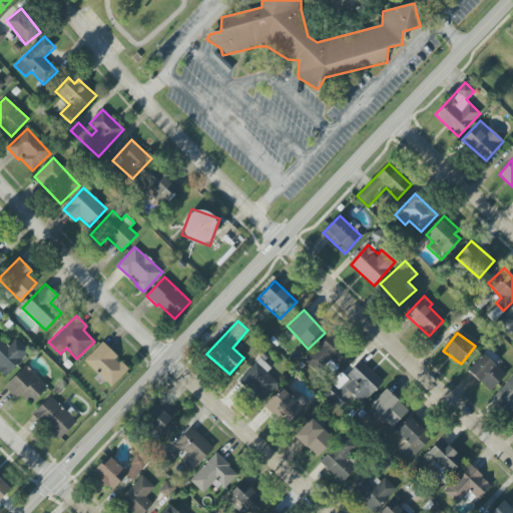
[(334,373),(350,356),(328,336),(305,361),(318,372),(325,365),(334,373)]
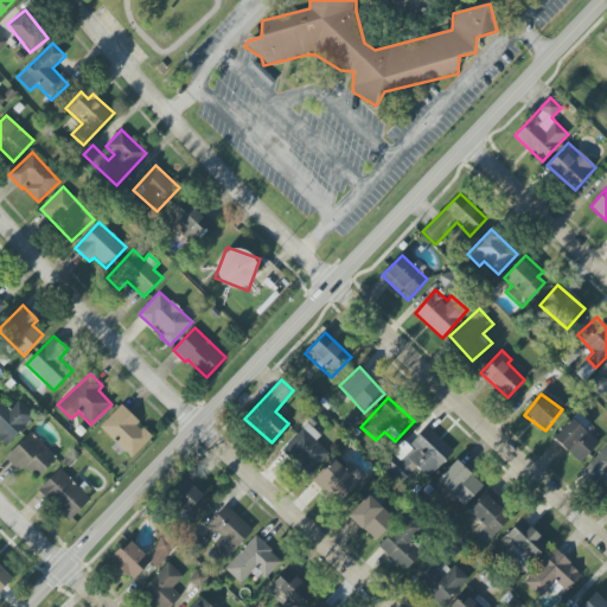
[(0,438),(7,445),(34,416),(18,401),(10,409),(0,398),(0,438)]
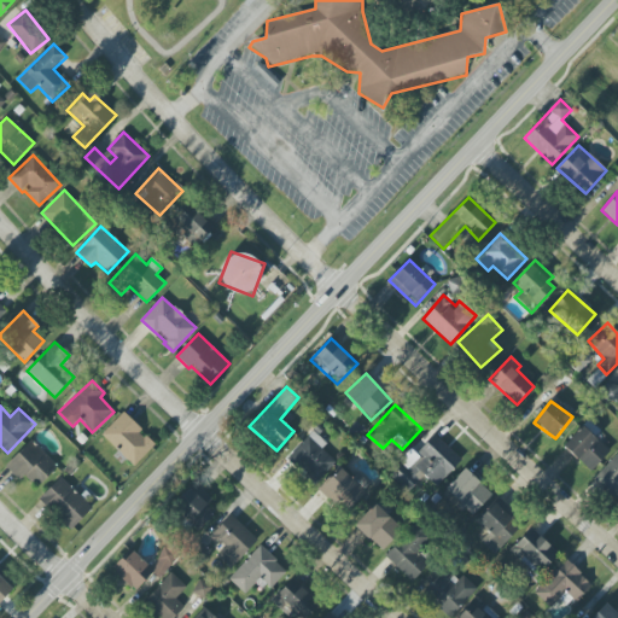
[(156,444),(122,413),(101,436),(134,466),(156,444)]
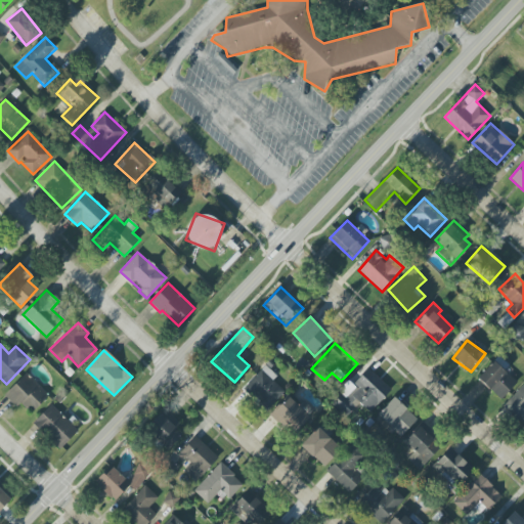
[(477,378),(500,400),(517,382),(505,369),(509,365),(498,356),(477,378)]
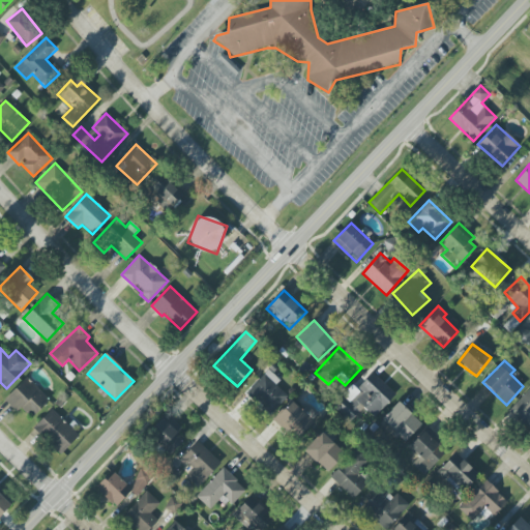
[(245,394),(268,415),(287,395),(275,386),(281,381),(268,370),(245,394)]
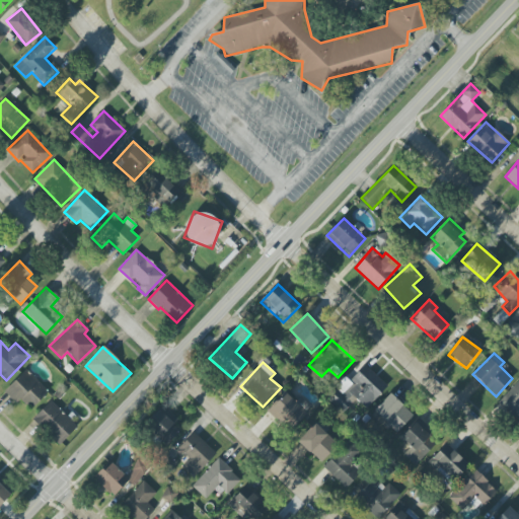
[(387,386),(362,362),(326,398),(342,413),(355,399),(365,410),(387,386)]
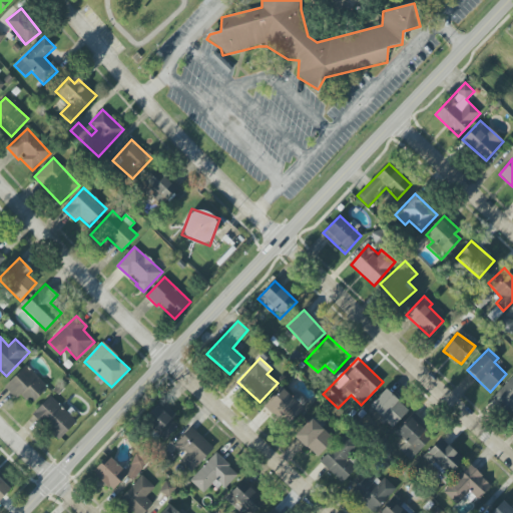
[(30,405),(48,388),(27,365),(4,387),(16,400),(22,395),(30,405)]
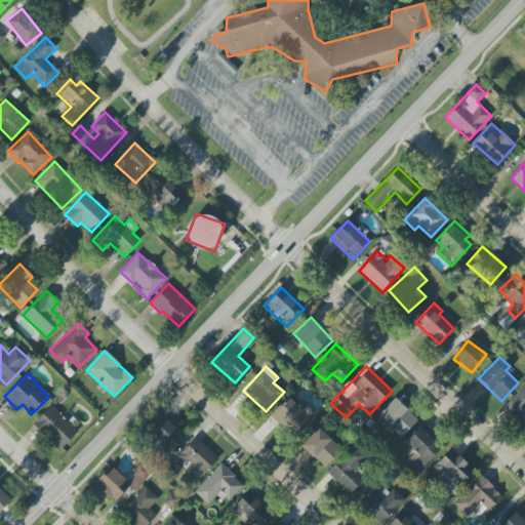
[(524,385),(505,406),(524,426),(524,385)]
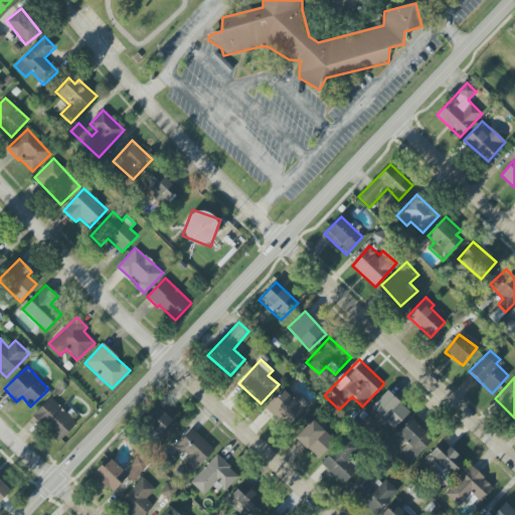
[(299,394),(293,399),(284,389),(266,406),(285,426),(309,404),(299,394)]
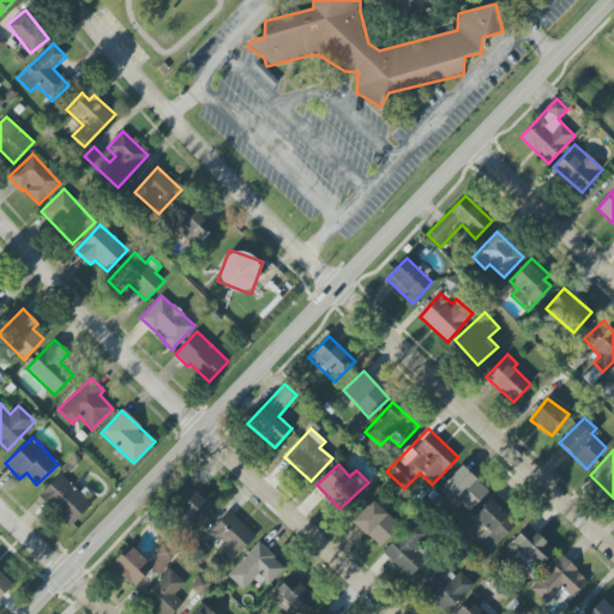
[(443,487),(469,512),(489,492),(462,467),(443,487)]
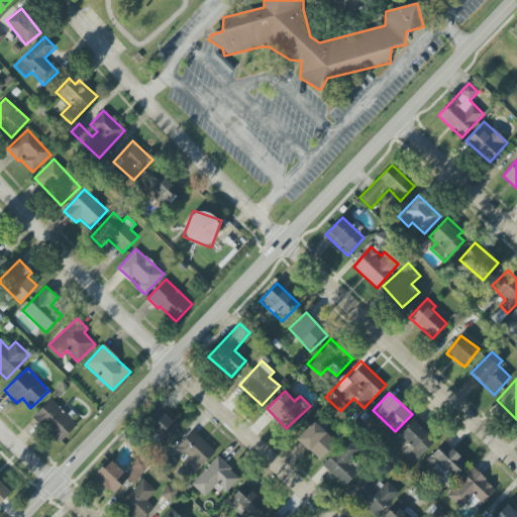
[(32,418),(60,443),(78,424),(50,399),(32,418)]
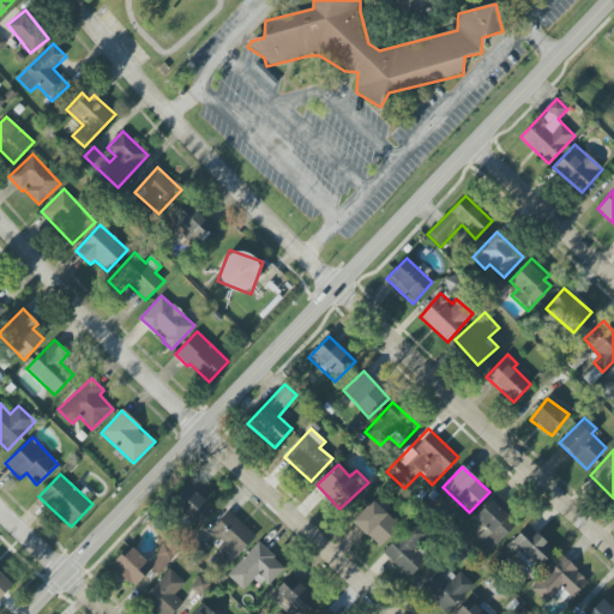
[(210,497),(193,480),(172,503),(197,528),(214,510),(205,501),(210,497)]
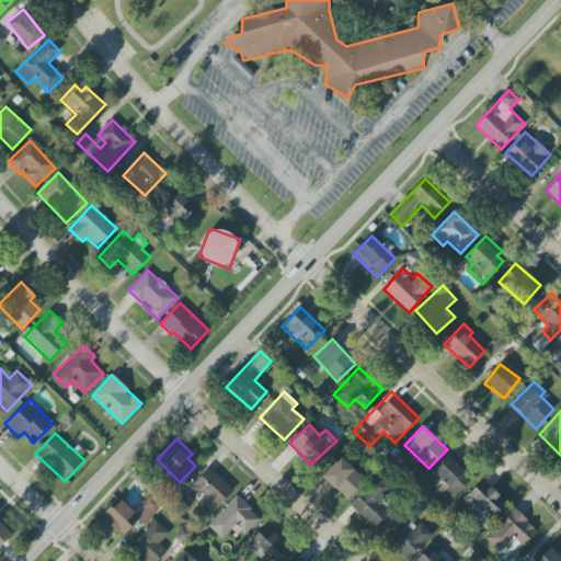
[(436,491),(449,503),(473,478),(450,456),(433,473),(443,483),(436,491)]
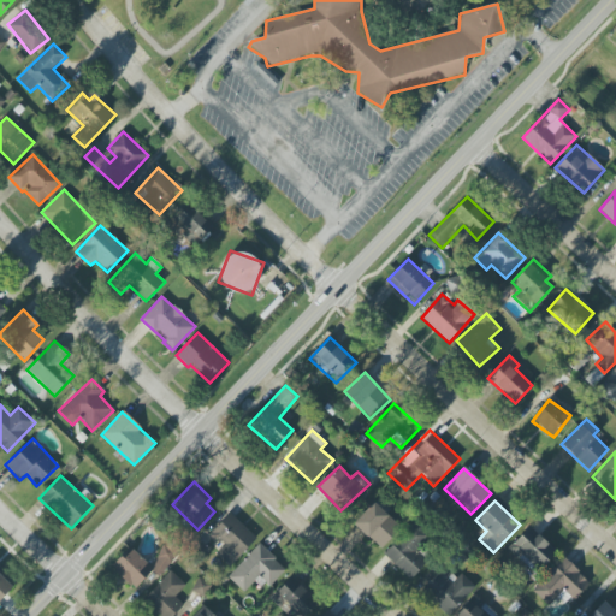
[(380,549),(401,527),(374,502),(354,523),(380,549)]
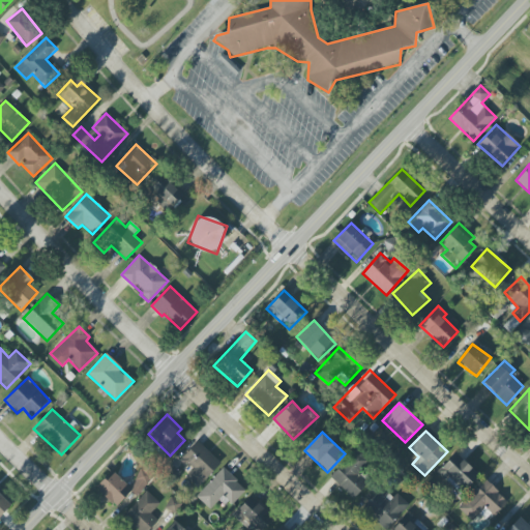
[(221,463),(198,441),(180,460),(192,470),(185,477),(198,488),(221,463)]
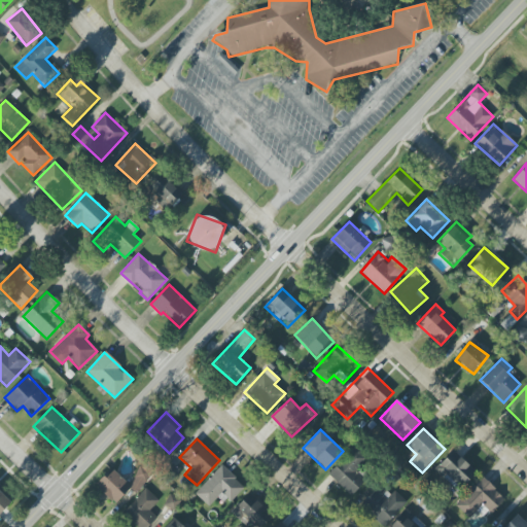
[(457,491),(477,471),(453,450),(434,470),(457,491)]
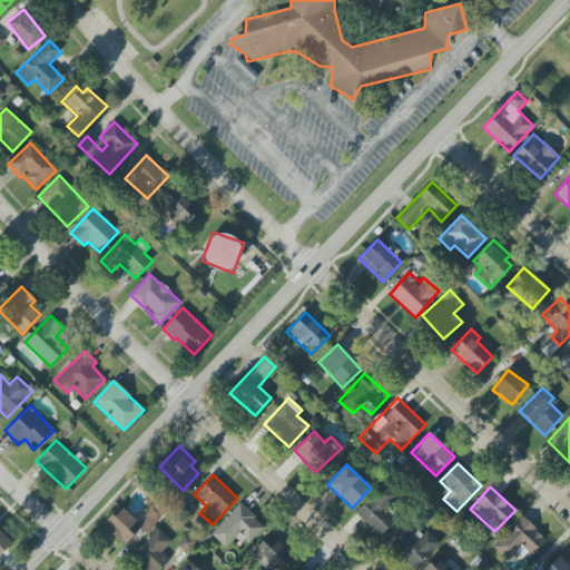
[(354,512),(379,537),(395,521),(384,509),(392,501),(381,488),(354,512)]
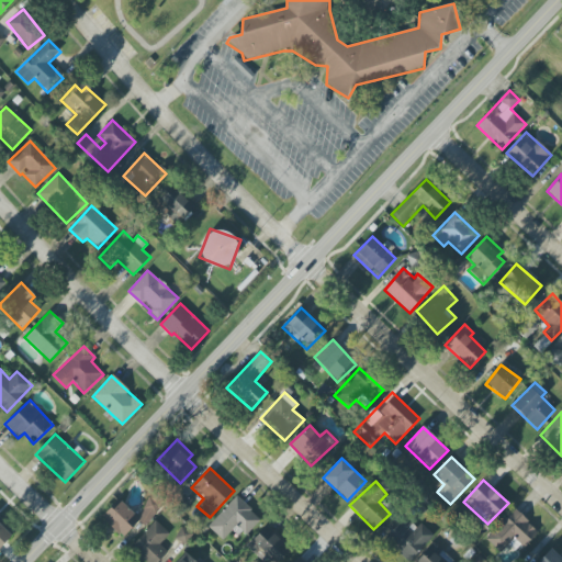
[(223,540),(234,528),(244,538),(261,519),(236,496),(208,527),(223,540)]
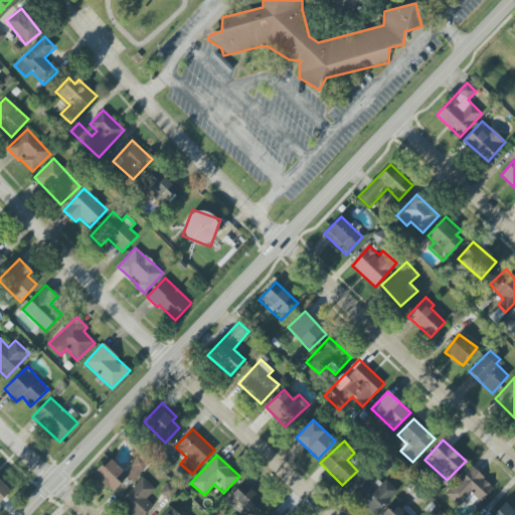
[(147,461),(137,456),(126,479),(136,484),(147,461)]
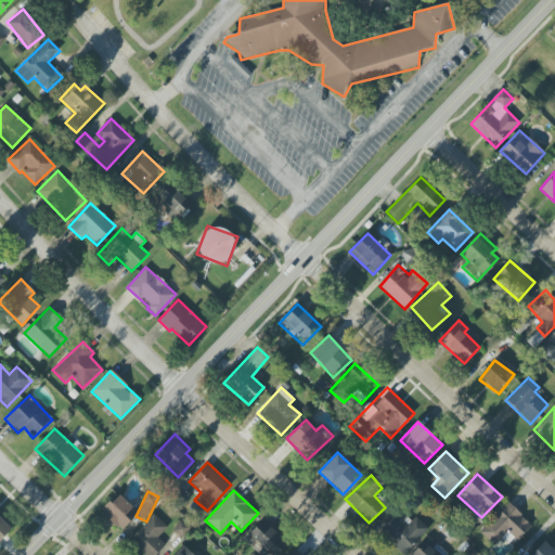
[(121,531),(138,513),(117,493),(100,511),(121,531)]
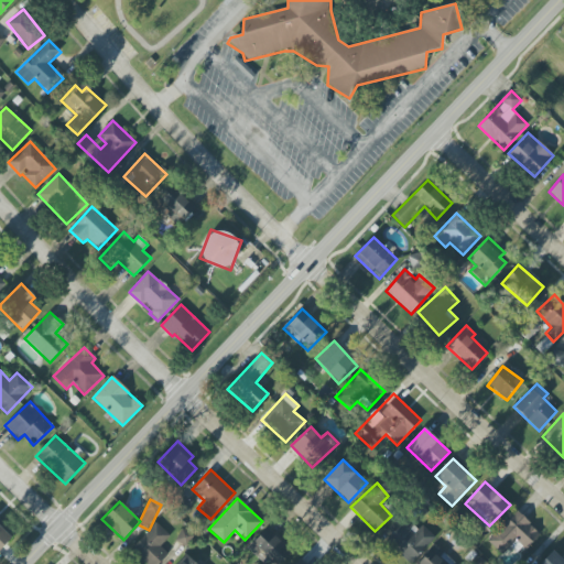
[(487,541),(501,555),(516,540),(525,550),(541,533),(516,510),(487,541)]
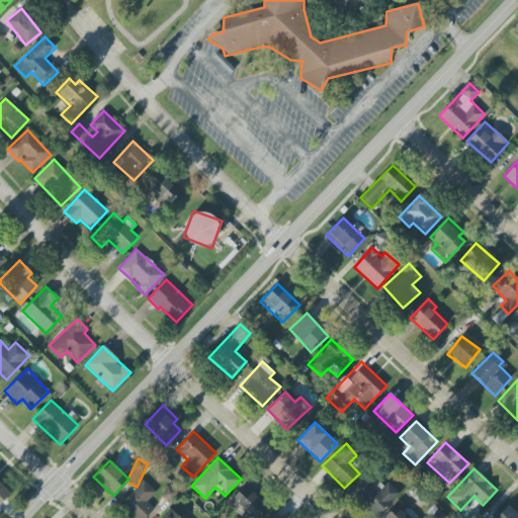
[(400,494),(387,482),(381,488),(371,479),(354,497),(377,517),(400,494)]
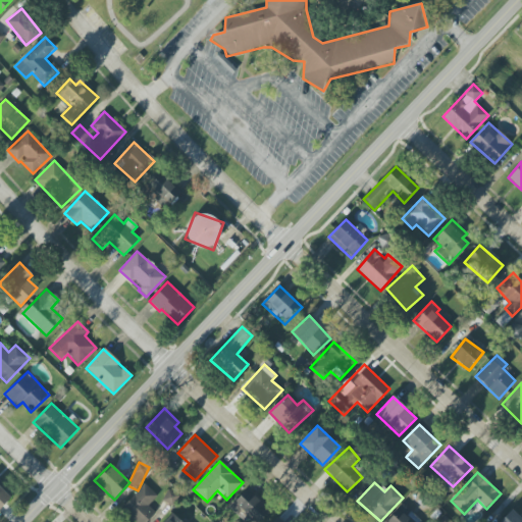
[(0,508),(12,497),(0,483),(0,508)]
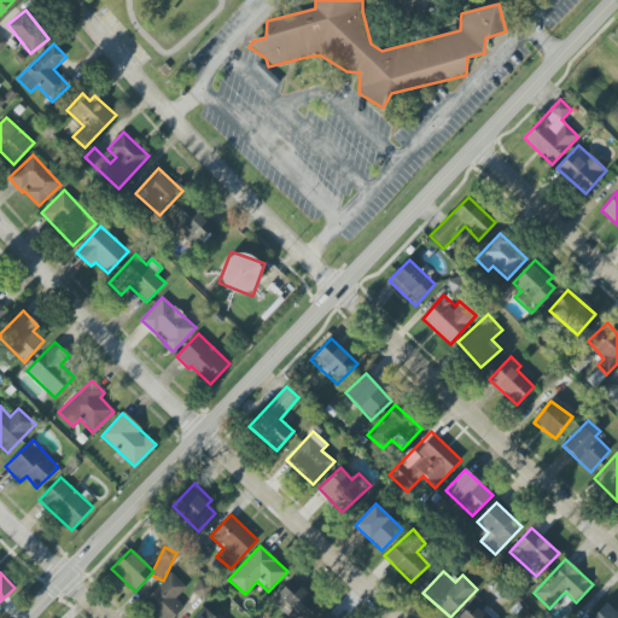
[(174,617),(185,607),(175,599),(187,588),(170,572),(144,602),(159,617),(174,617)]
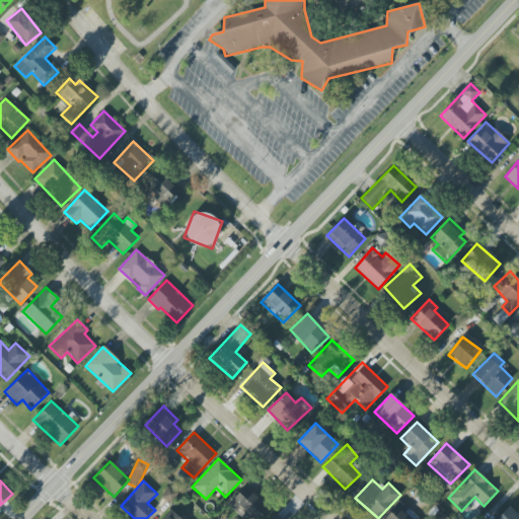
[(256,518),(269,507),(245,486),(230,503),(247,518),(256,518)]
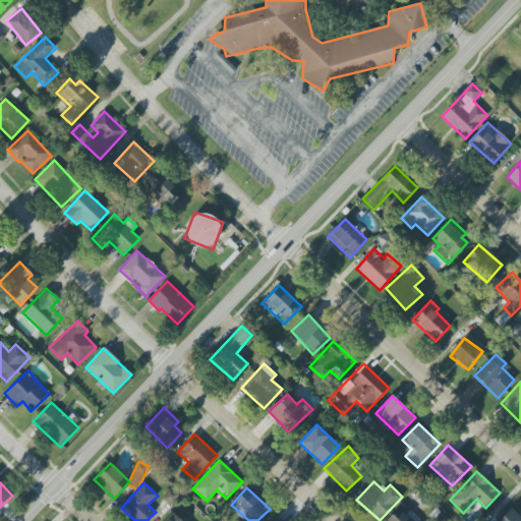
[(418,520),(401,505),(385,520),(418,520)]
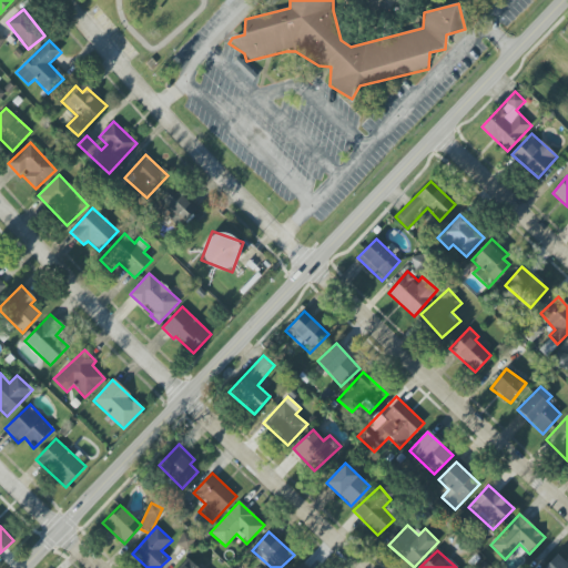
[(567,567),(567,564),(556,555),(544,567),(567,567)]
